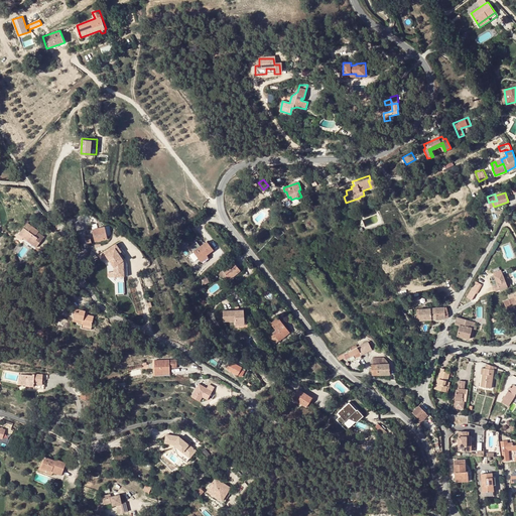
[(32,245),(34,246),(43,236),(39,234),(38,235),(36,233),(38,231),(26,223),(20,233),(24,236),(23,238),(26,241),(27,240),(33,244),(32,245)]
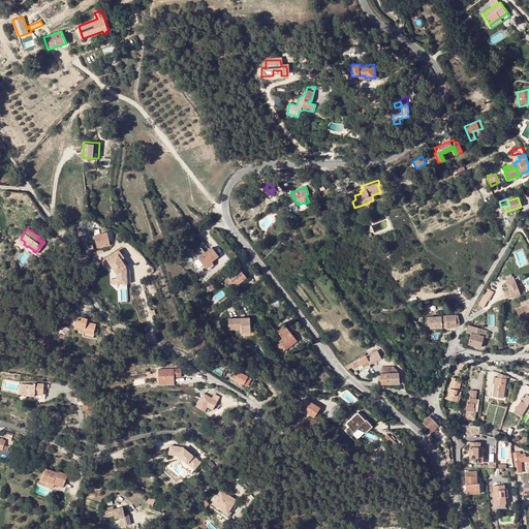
[(95,237),(98,249),(99,249),(107,247),(111,246),(107,234),(95,237)]
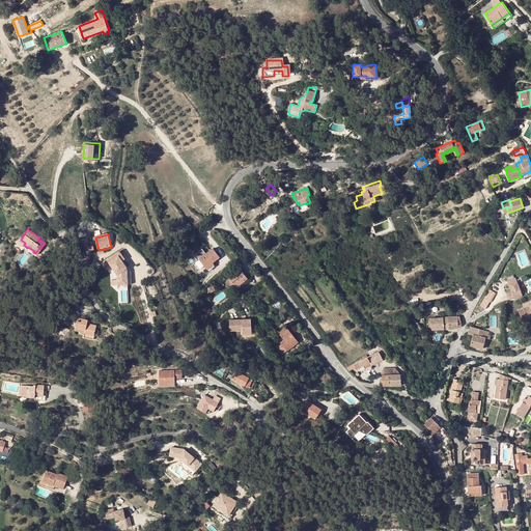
[(45,243),(35,253),(37,255),(45,243)]
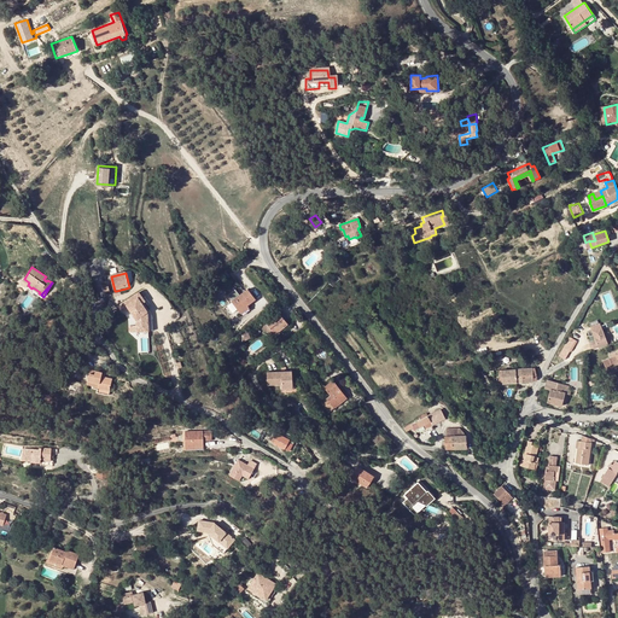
[(248,290),(232,302),(242,314),(250,308),(248,307),(256,299),(248,290)]
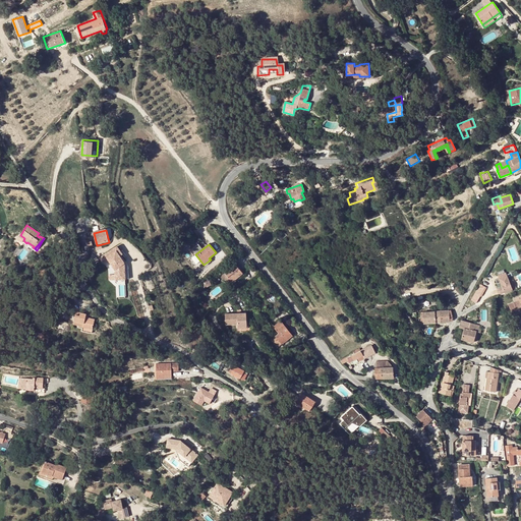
[(116,246),(105,254),(109,261),(115,270),(116,280),(126,279),(124,263),(119,255),(121,253),(116,246)]
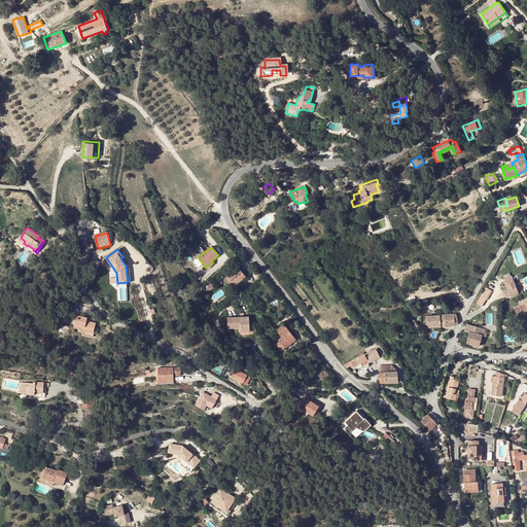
[(110,264),(106,257),(101,261),(105,267),(110,264)]
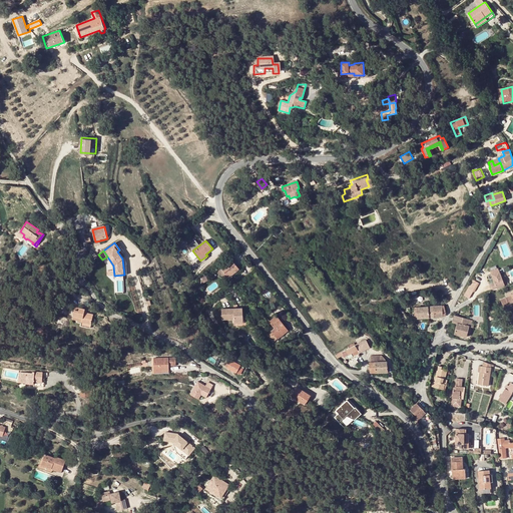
[(238,269),(235,266),(232,261),(231,261),(221,269),(228,278),(238,269)]
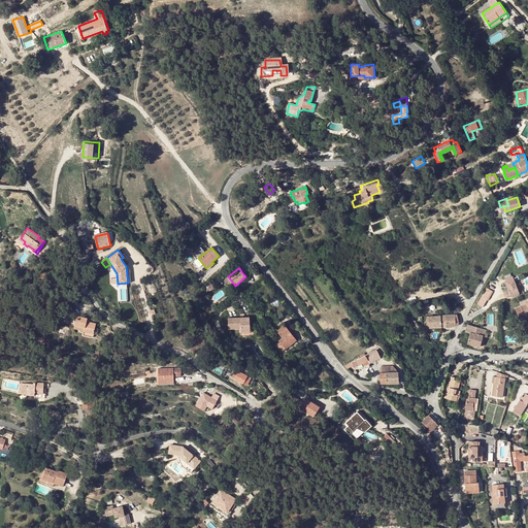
[(518,292),(514,282),(513,278),(509,281),(505,282),(508,291),(505,292),(503,294),(504,297),(507,297),(513,295),(518,292)]
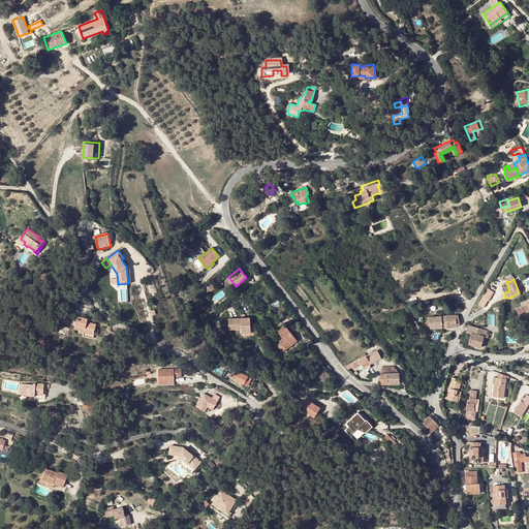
[(213,284),(205,288),(207,293),(215,289),(213,284)]
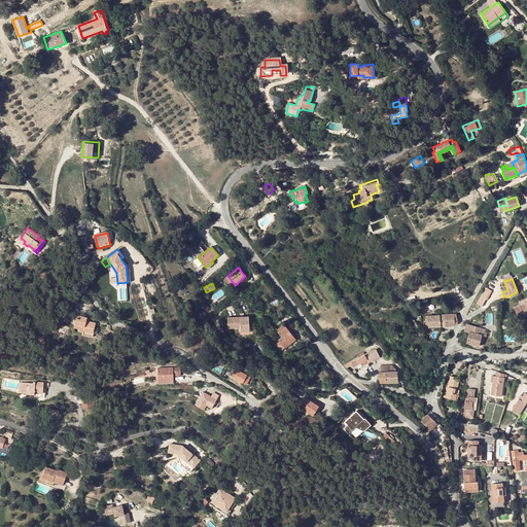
[(44,297),(46,297),(46,301),(50,301),(50,296),(51,296),(51,295),(53,294),(53,292),(53,291),(51,289),(50,288),(49,287),(48,287),(46,287),(45,287),(44,288),(43,289),(42,290),(42,291),(42,292),(42,293),(42,294),(42,295),(43,296),(44,297)]
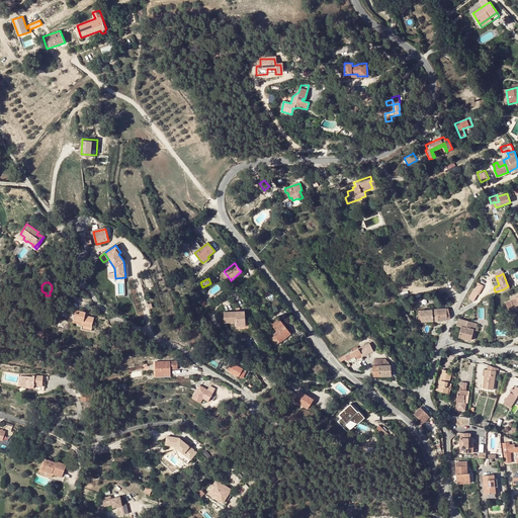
[(477,283),(472,291),(478,294),(483,285),(477,283)]
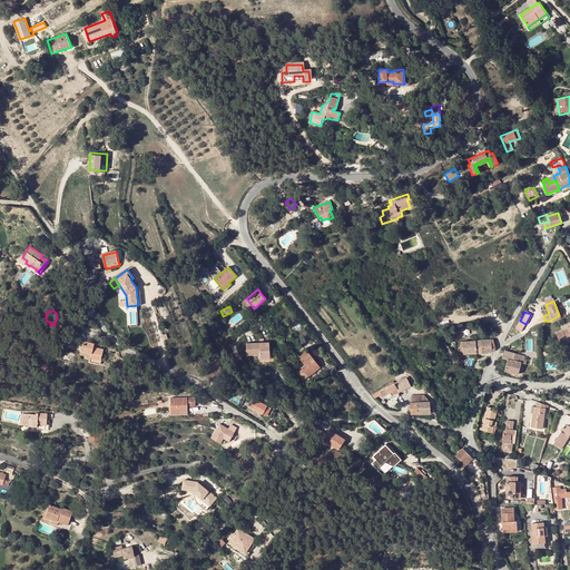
[(521,332),(526,324),(520,321),(516,328),(521,332)]
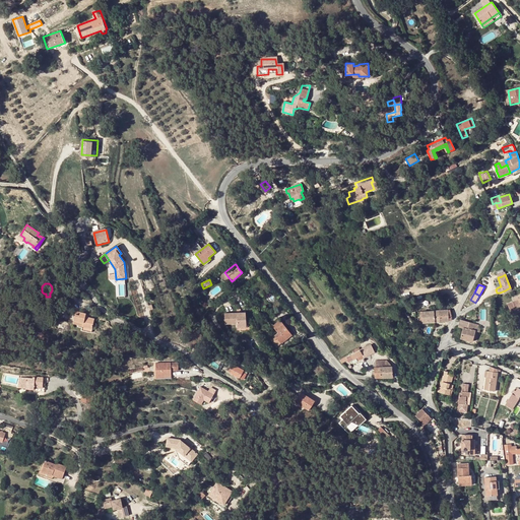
[(448,310),(439,311),(440,322),(448,321),(451,319),(452,318),(450,310),(448,310)]
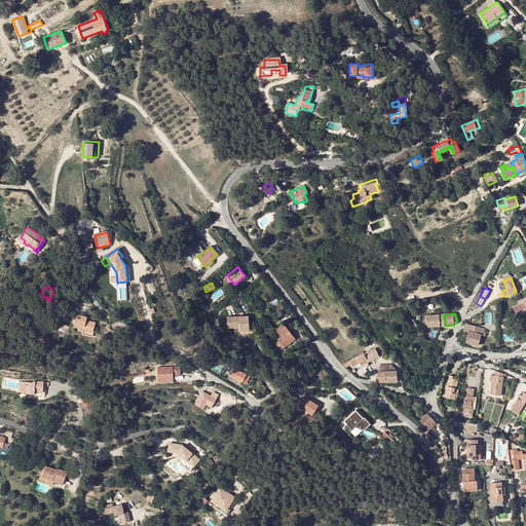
[(83,334),(92,336),(96,323),(89,322),(86,321),(87,317),(77,314),(74,328),(83,330),(83,334)]
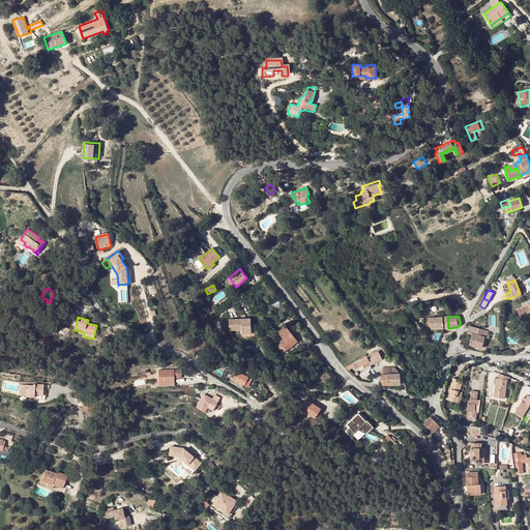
[(442,328),(442,317),(422,318),(423,322),(428,322),(429,327),(431,328),(431,329),(442,328)]
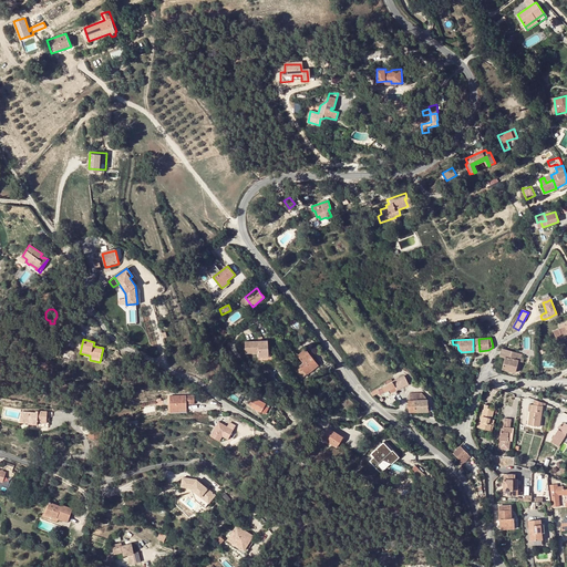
[(268,341),(246,341),(246,353),(258,353),(259,357),(268,357),(268,350),(268,341)]
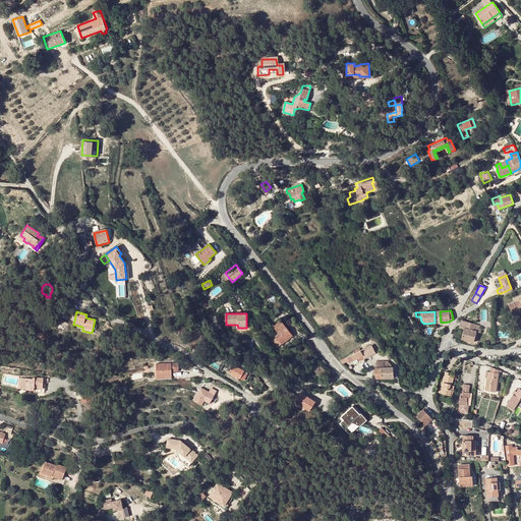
[(281,345),(291,337),(286,331),(287,330),(281,321),(273,327),(278,334),(275,337),(276,338),(281,345)]
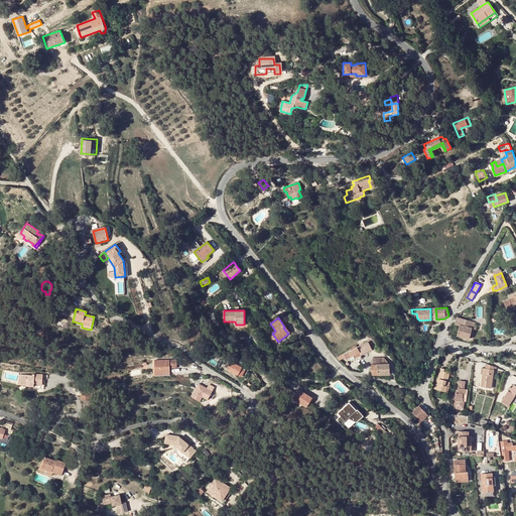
[(463,337),(467,319),(457,317),(454,326),(459,328),(457,336),(463,337)]
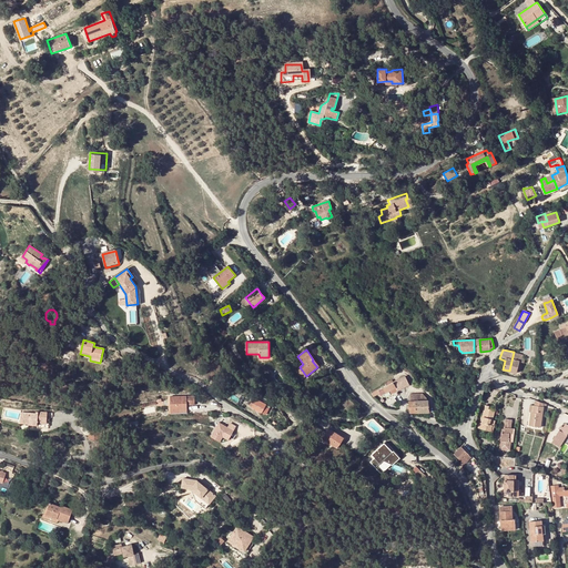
[(523,354),(514,352),(509,371),(516,373),(518,361),(523,362),(524,362),(525,358),(523,358),(521,358),(523,354)]
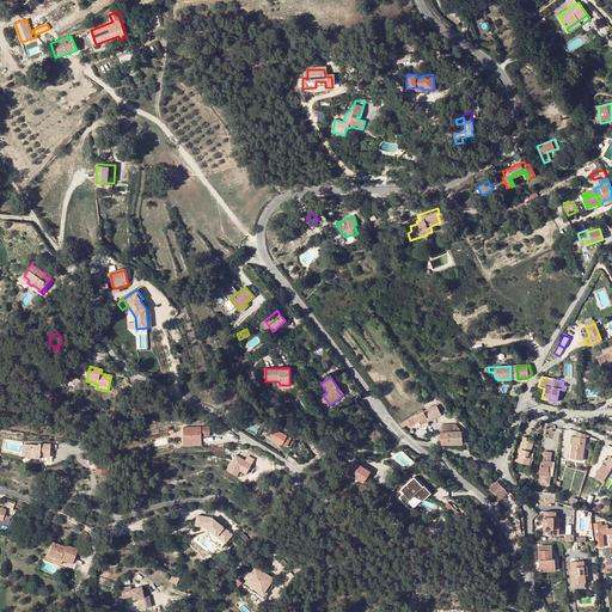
[(325,409),(330,405),(324,397),(319,401),(325,409)]
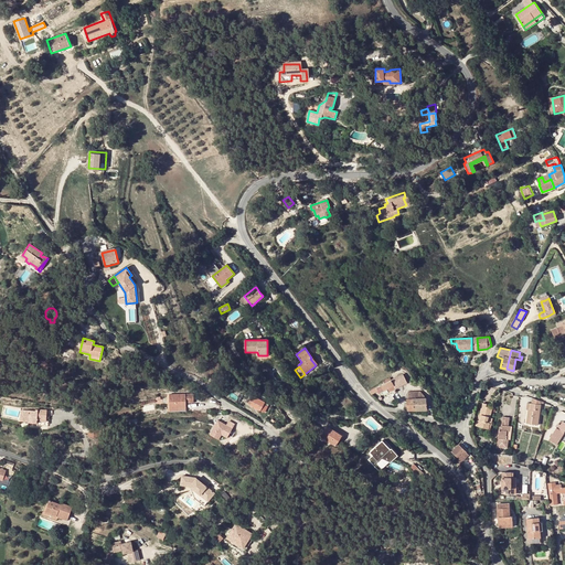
[(391,381),(395,390),(407,383),(403,374),(391,381)]
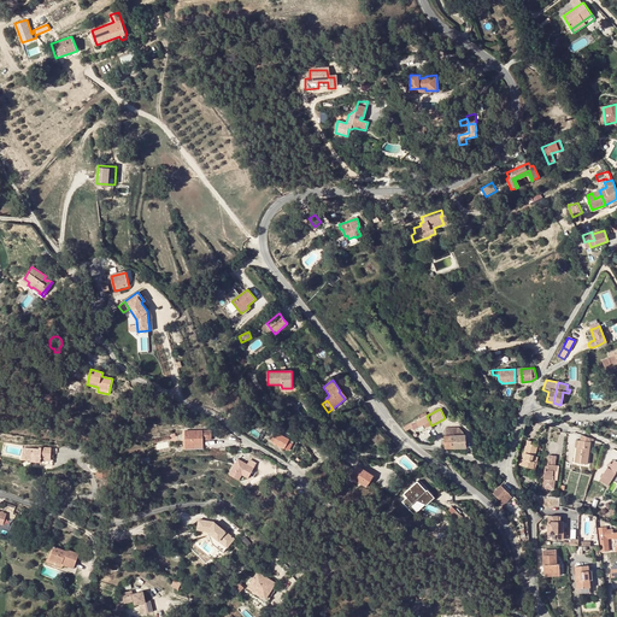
[(425,429),(432,425),(427,416),(421,419),(404,428),(406,432),(412,428),(413,429),(423,425),(425,429)]
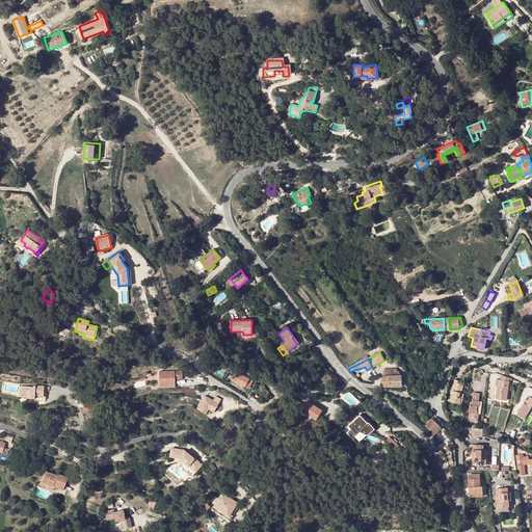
[(384,369),(384,376),(389,376),(389,387),(402,386),(401,375),(400,375),(396,369),(384,369)]
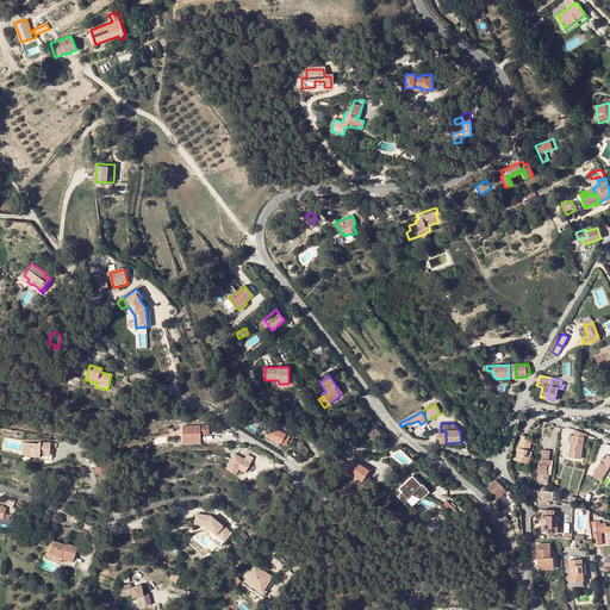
[(182,441),(200,441),(200,435),(209,435),(209,424),(182,425),(182,441)]
